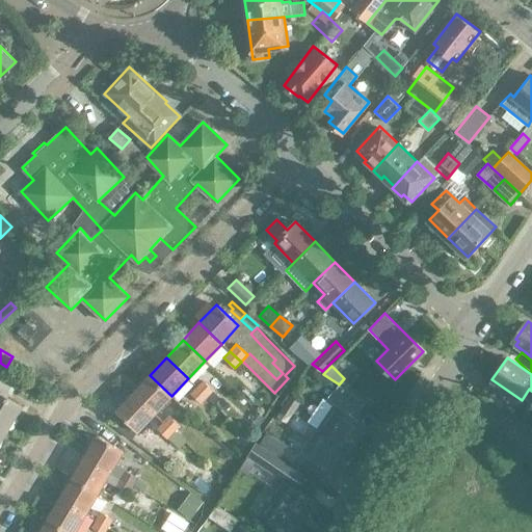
[(133,392),(155,414),(163,422),(169,416),(161,407),(171,396),(150,375),(133,392)]
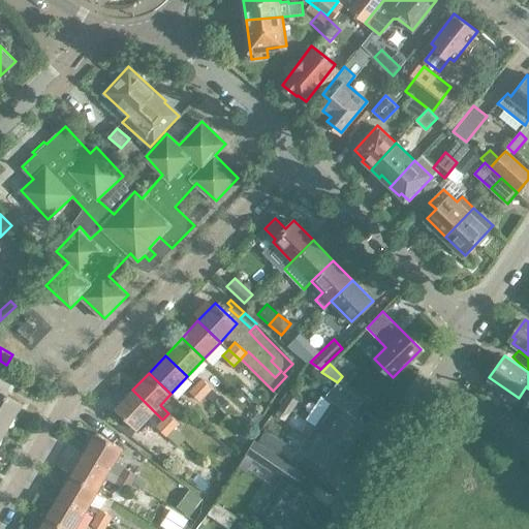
[(201,377),(195,384),(206,394),(212,387),(201,377)]
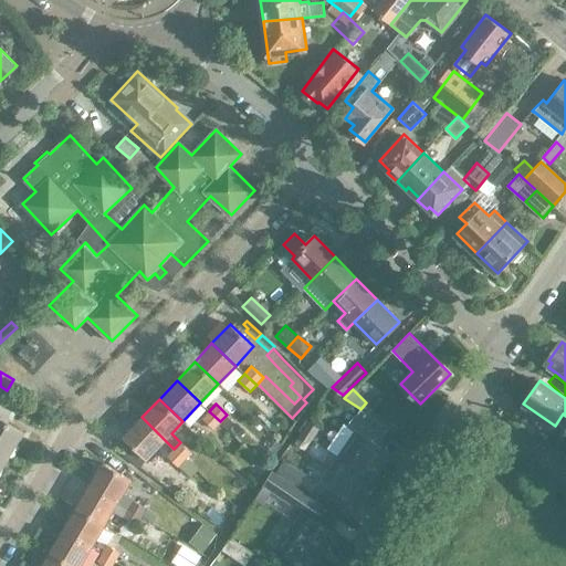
[(355,432),(338,457),(375,481),(392,456),(376,444),(387,427),(360,409),(359,408),(346,427),(355,432)]
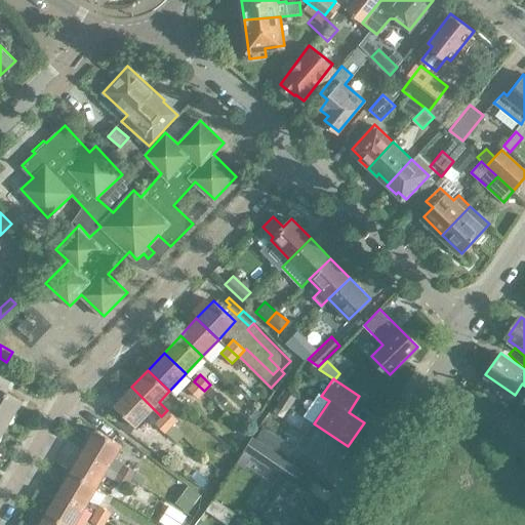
[(226,411),(204,391),(194,381),(188,388),(219,418),(226,411)]
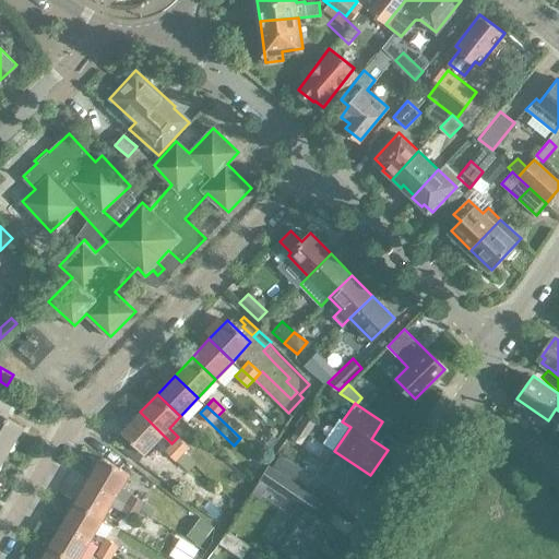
[(163,435),(140,412),(121,431),(145,453),(163,435)]
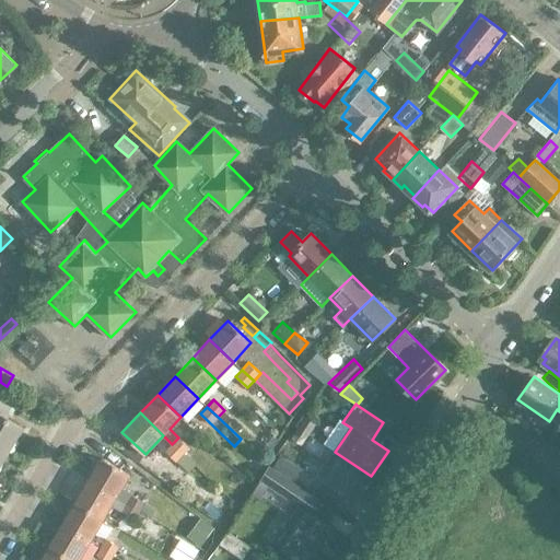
[(0,447),(8,452),(22,428),(0,413),(0,447)]
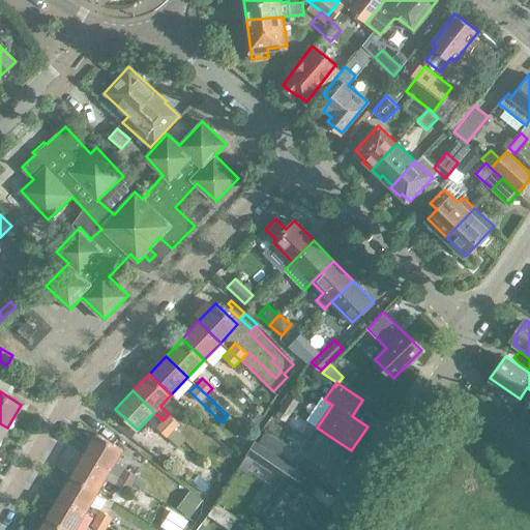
[(291,393),(284,404),(293,411),(300,401),(291,393)]
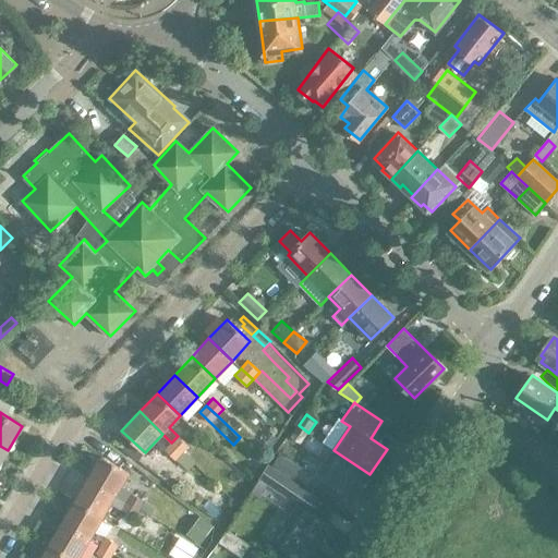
[(291,437),(301,444),(308,433),(299,425),(291,437)]
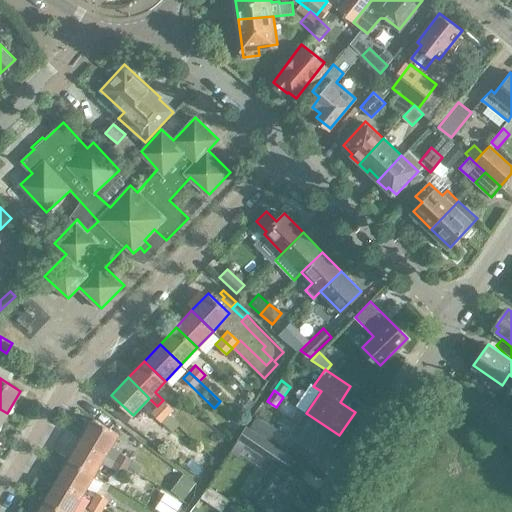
[(173,409),(163,400),(157,406),(168,415),(173,409)]
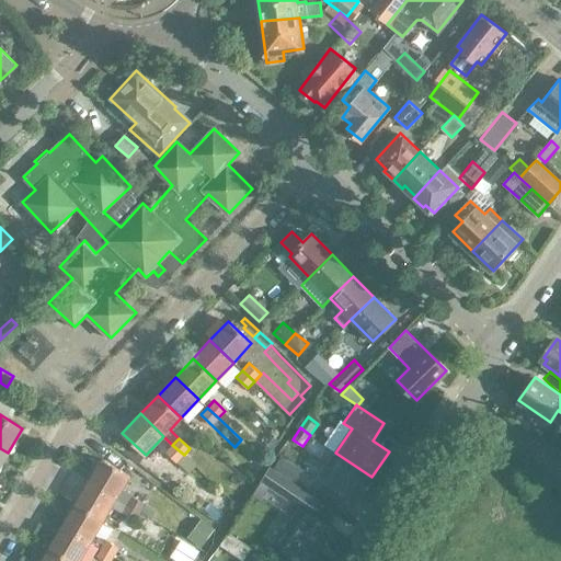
[(225,438),(217,445),(232,462),(240,456),(225,438)]
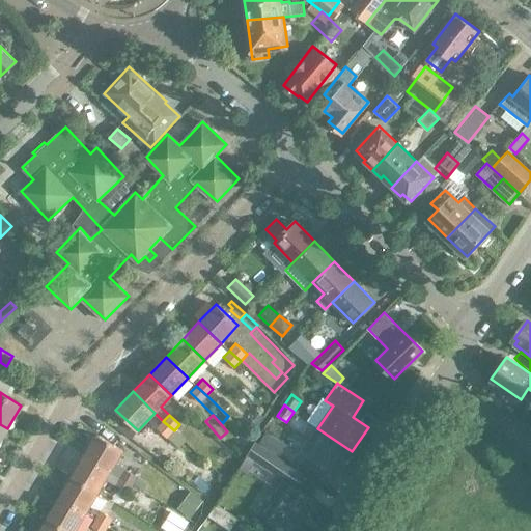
[(168,437),(174,430),(163,421),(158,427),(168,437)]
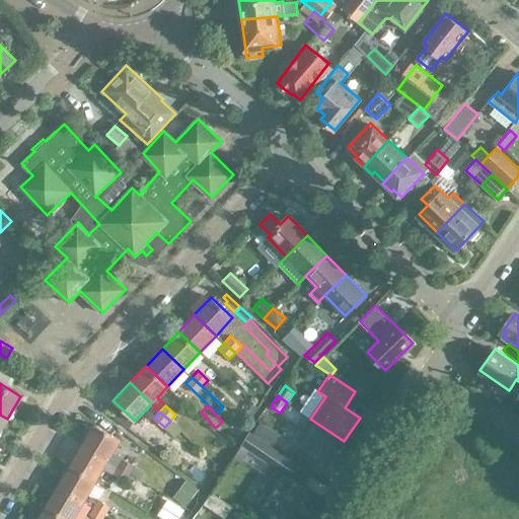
[(344,441),(310,419),(304,415),(288,438),(303,448),(327,464),(344,441)]
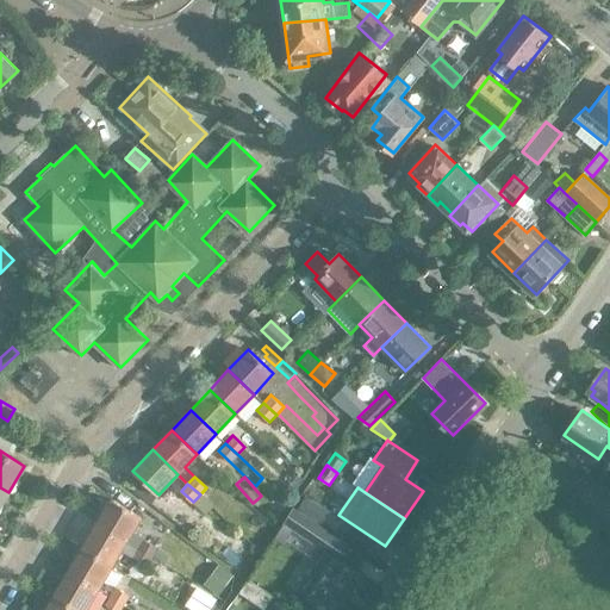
[(297,510),(321,526),(331,511),(306,496),(297,510)]
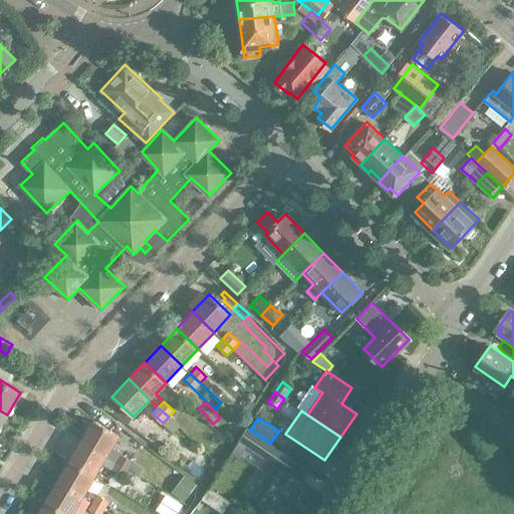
[(93,421),(81,441),(106,456),(116,462),(120,455),(121,453),(111,447),(118,435),(93,421)]
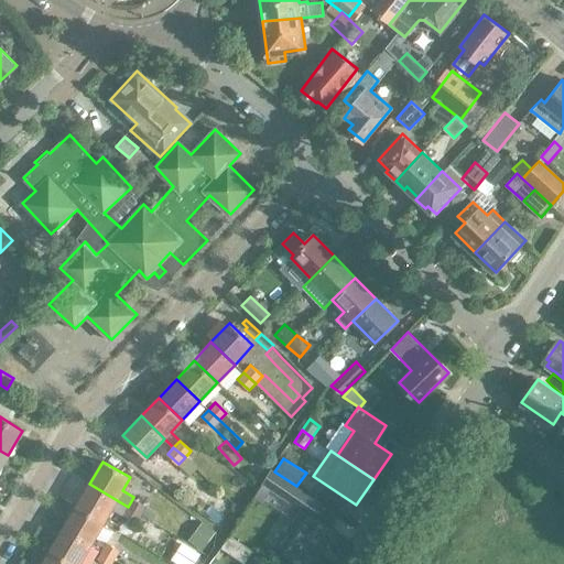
[(296,507),(304,494),(269,473),(253,497),(262,501),(269,490),(296,507)]
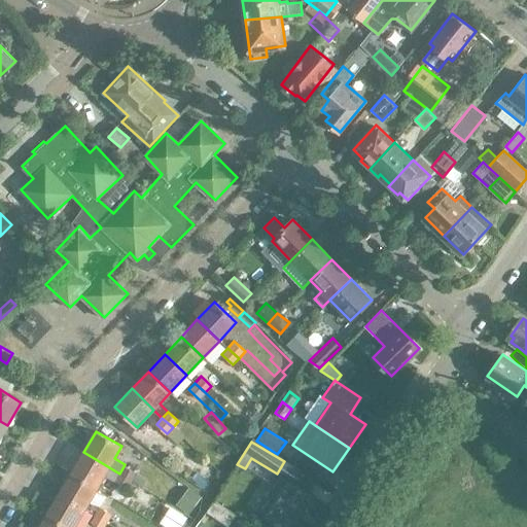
[(83,452),(71,472),(97,488),(109,467),(83,452)]
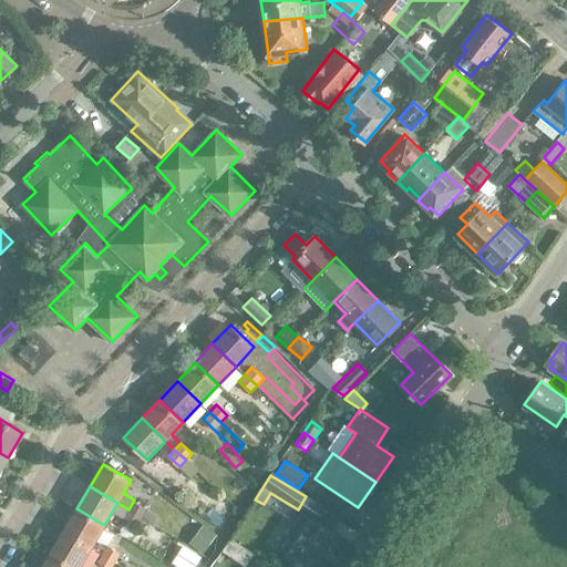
[(133,502),(129,509),(143,517),(147,509),(133,502)]
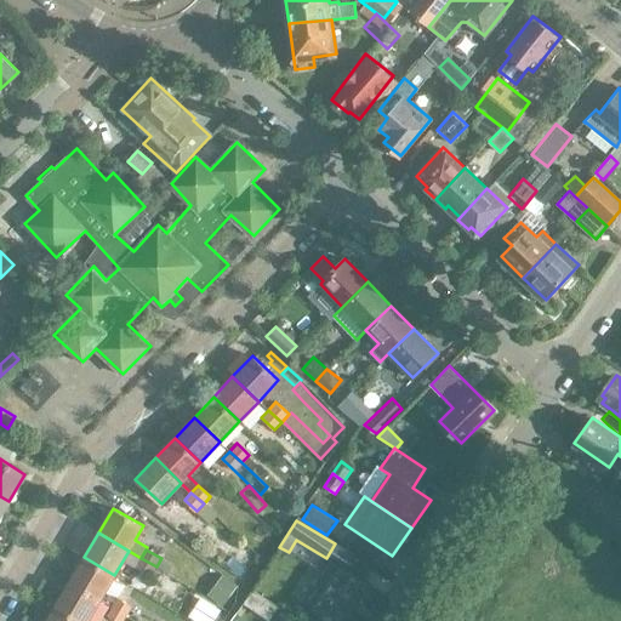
[(84,557),(70,581),(100,599),(114,575),(84,557)]
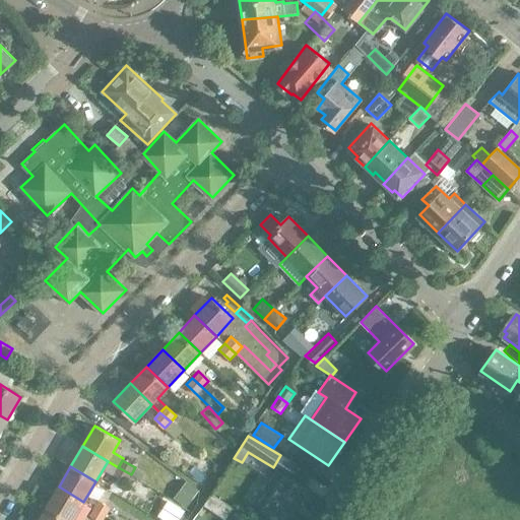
[(127,481),(131,474),(118,467),(114,474),(127,481)]
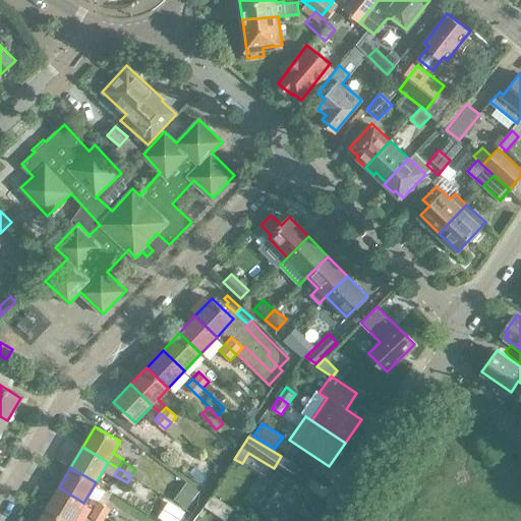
[(277,520),(292,520),(312,493),(278,469),(271,480),(278,484),(261,510),(277,520)]
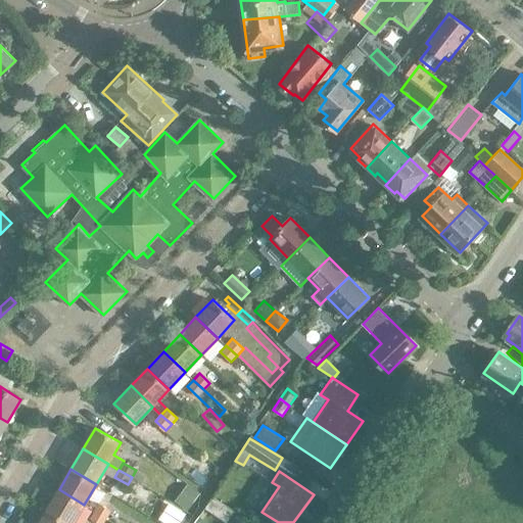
[(168,475),(160,485),(174,494),(181,485),(168,475)]
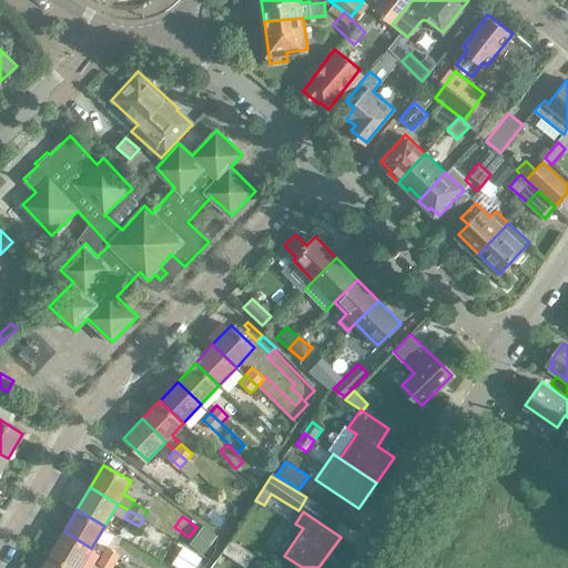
[(79,567),(91,548),(64,531),(51,554),(74,567),(79,567)]
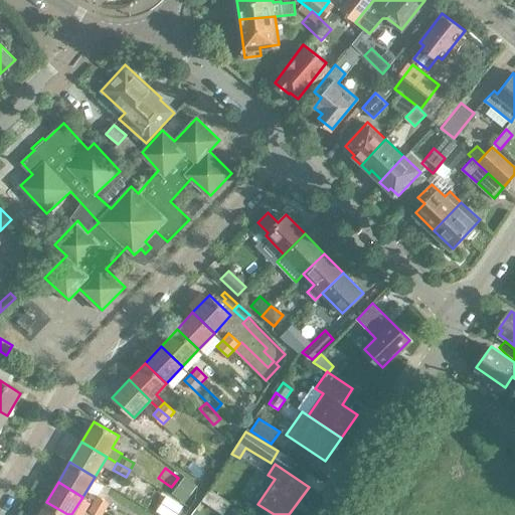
[(209,490),(202,500),(222,514),(229,504),(209,490)]
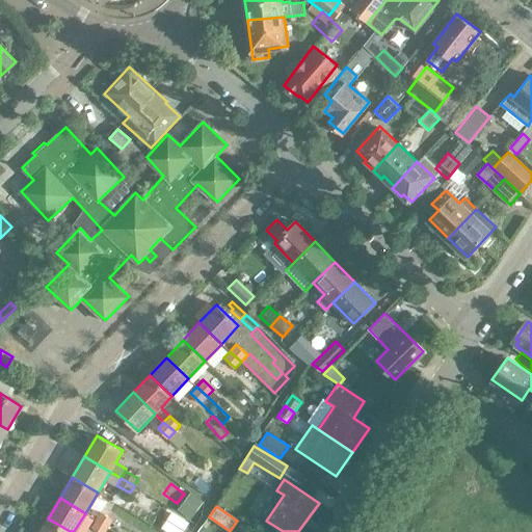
[(102,511),(97,520),(109,527),(114,519),(102,511)]
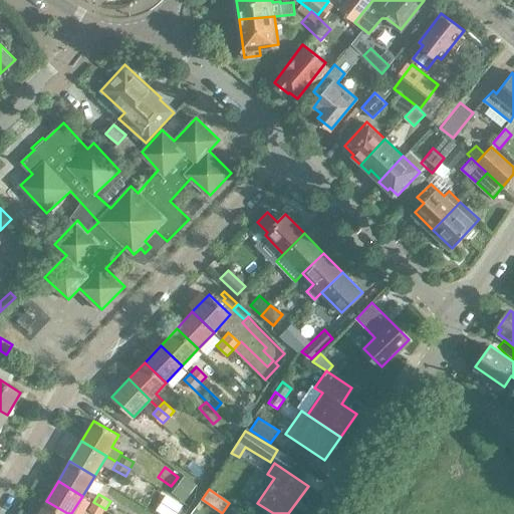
[(67,513),(46,501),(38,513),(67,513)]
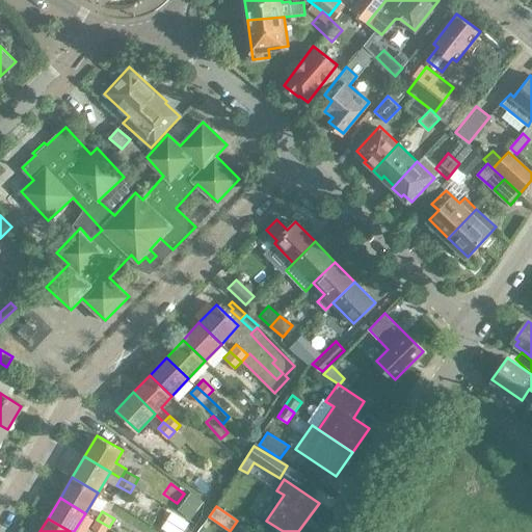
[(100,531),(106,531),(109,527),(97,520),(91,528),(100,531)]
